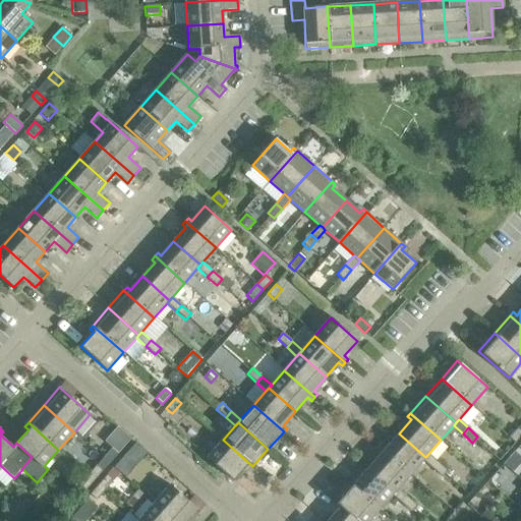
[(509,438),(515,443),(520,436),(520,430),(517,428),(509,438)]
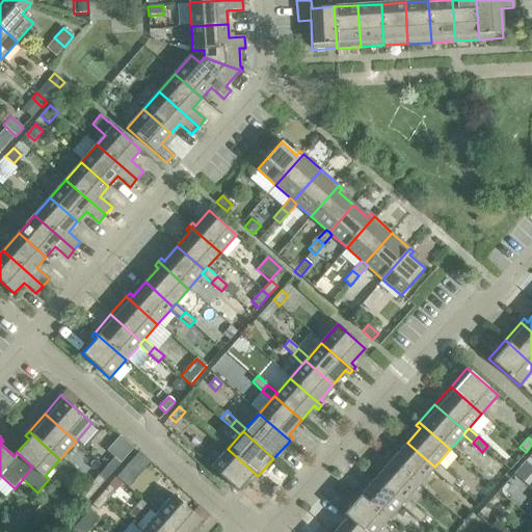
[(391,454),(388,457),(419,484),(431,470),(434,467),(407,443),(395,457),(391,454)]
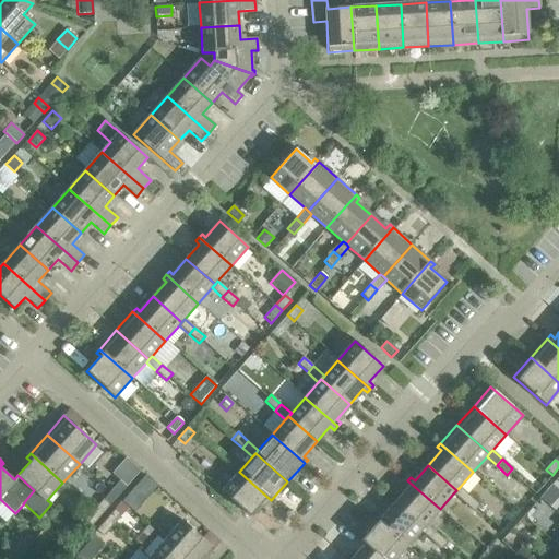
[(271,500),(239,472),(222,491),(250,516),(264,501),(268,504),(271,500)]
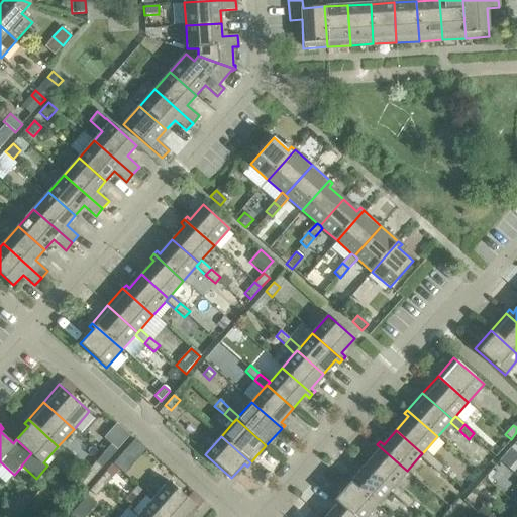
[(102,454),(108,459),(117,450),(111,444),(102,454)]
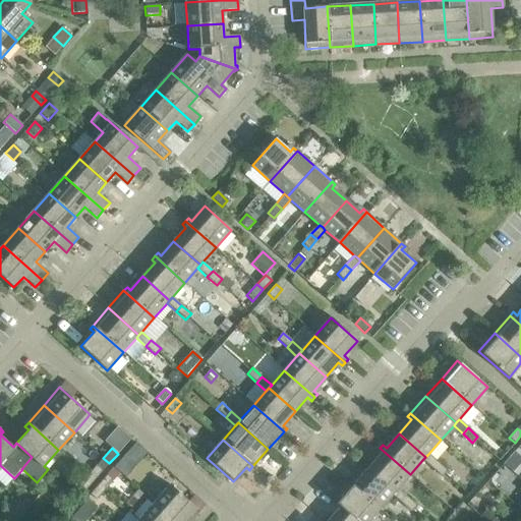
[(381,455),(368,468),(395,493),(398,489),(410,474),(380,448),(377,451),(381,455)]
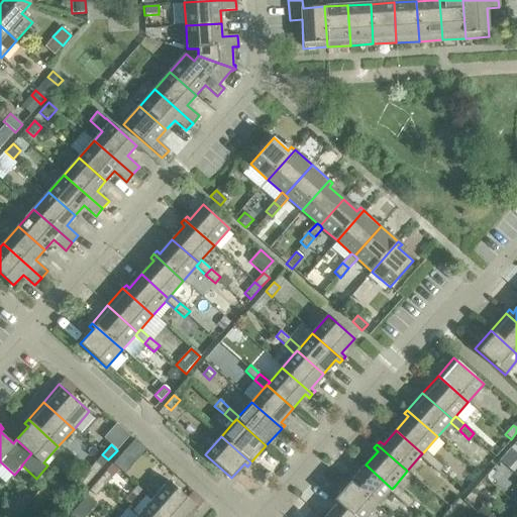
[(425,450),(422,453),(419,456),(429,466),(434,459),(425,450)]
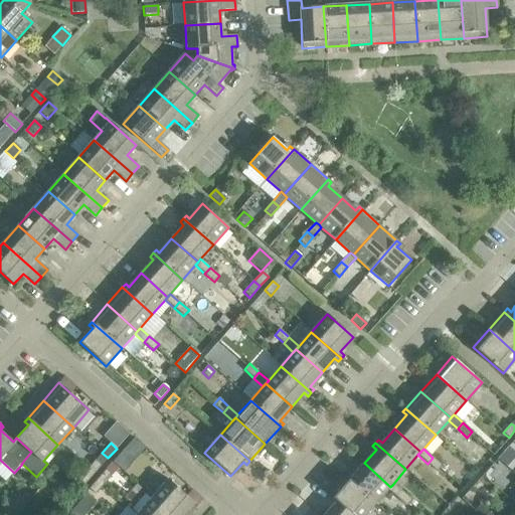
[(121,453),(113,462),(119,468),(127,458),(121,453)]
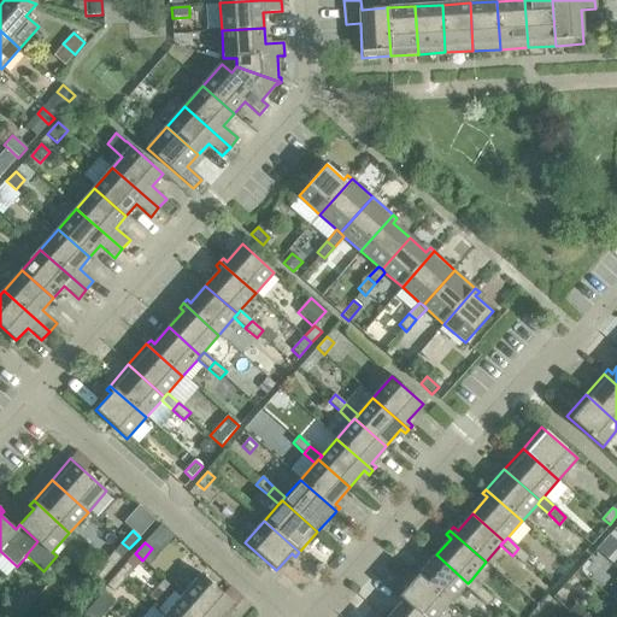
[(518,548),(512,556),(523,565),(529,558),(518,548)]
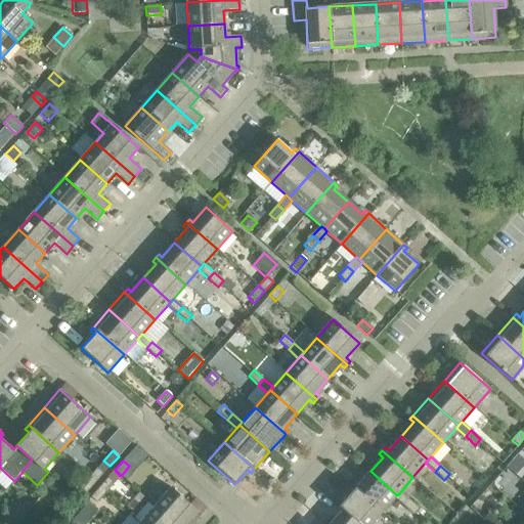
[(96,469),(88,478),(94,483),(102,474),(96,469)]
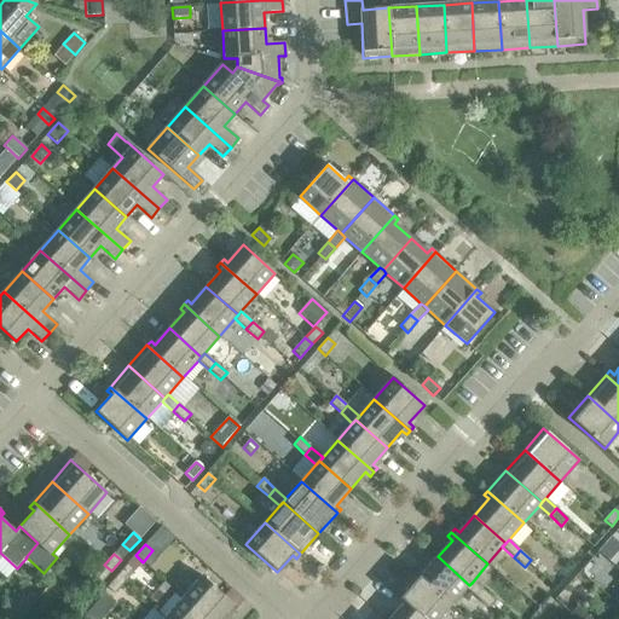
[(418,570),(415,573),(451,606),(466,589),(469,585),(438,556),(422,573),(418,570)]
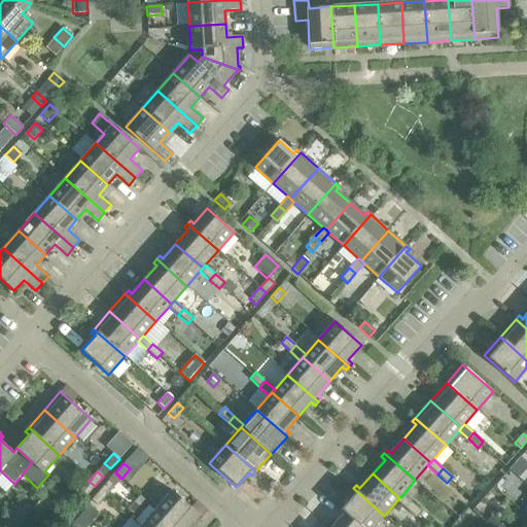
[(95,486),(89,481),(80,491),(86,496),(95,486)]
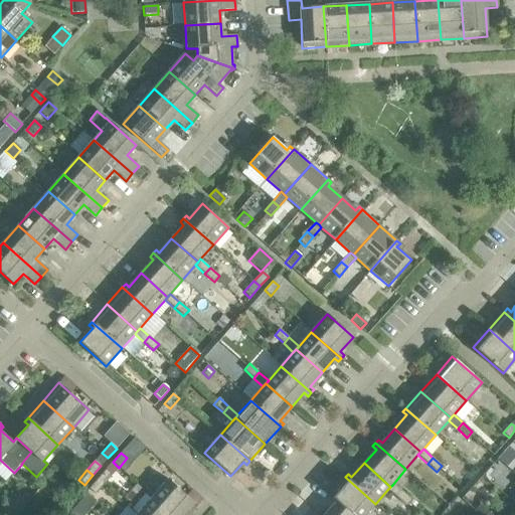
[(106,470),(98,479),(104,485),(112,475),(106,470)]
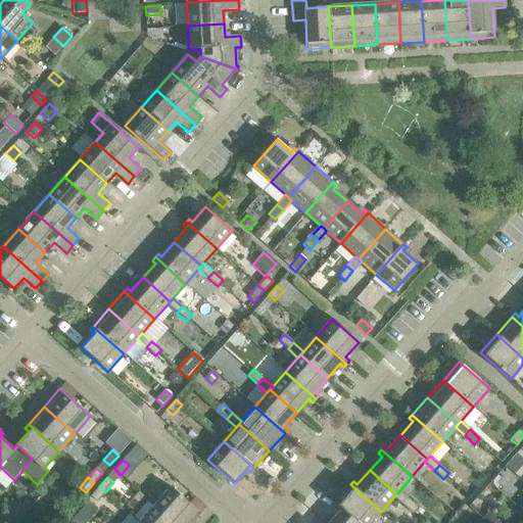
[(338,506),(341,509),(342,509),(359,522),(370,522),(381,512),(350,484),(347,488),(350,491),(338,506)]
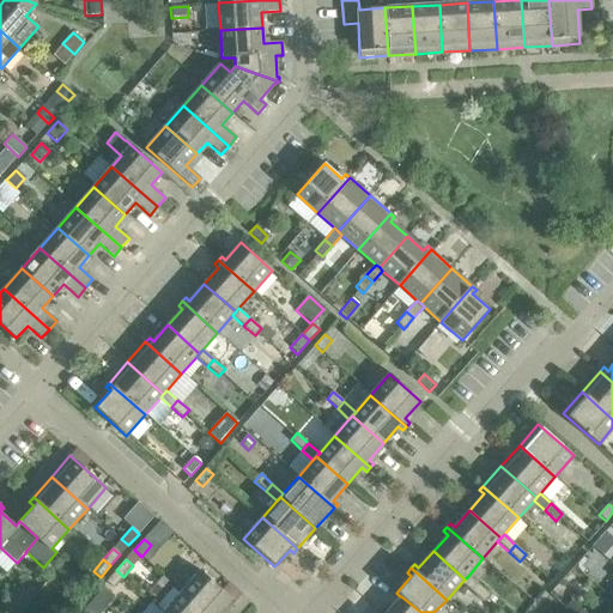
[(123,577),(116,570),(105,582),(113,588),(123,577)]
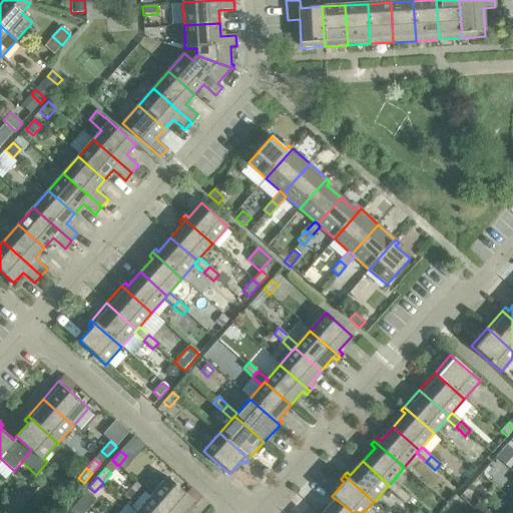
[(167,478),(151,495),(171,512),(188,512),(197,504),(167,478)]
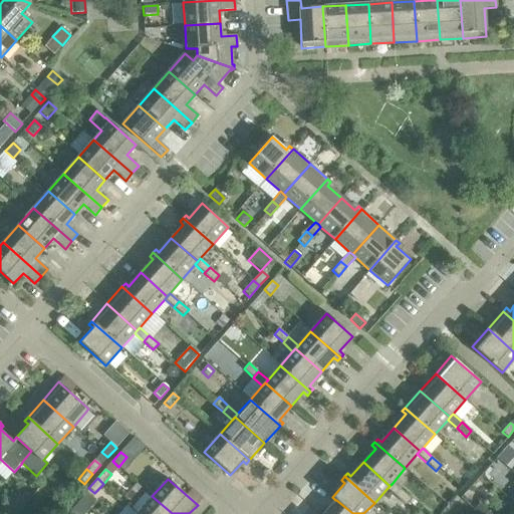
[(393,483),(390,486),(387,489),(396,497),(402,491),(393,483)]
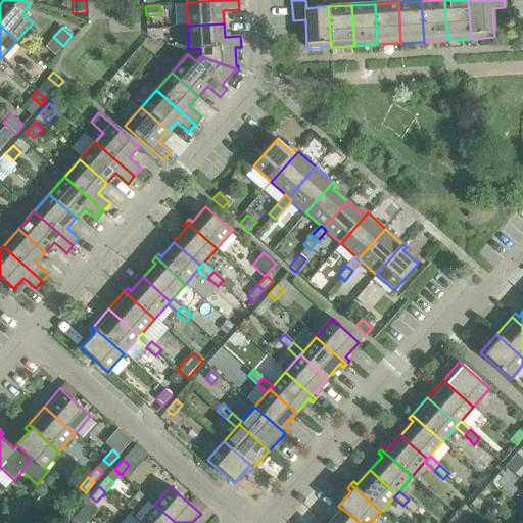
[(409,500),(402,506),(413,514),(418,508),(409,500)]
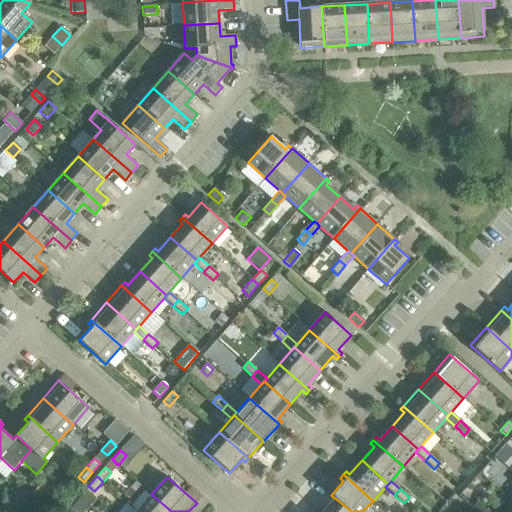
[(171,511),(151,494),(136,511),(171,511)]
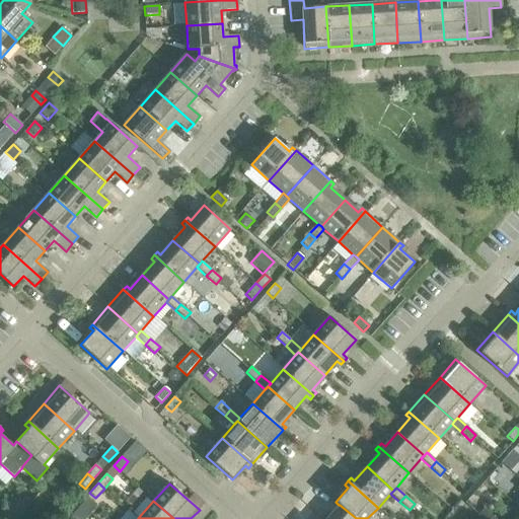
[(323,515),(320,518),(356,518),(340,505),(339,505),(327,518),(323,515)]
